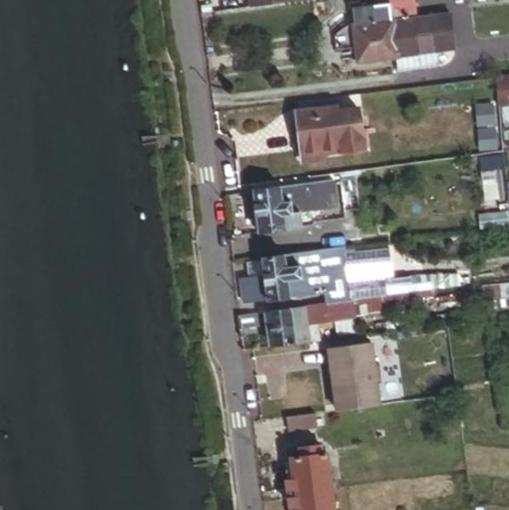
[(388,10),(386,0),(372,0),(373,2),(374,11),(388,10)]
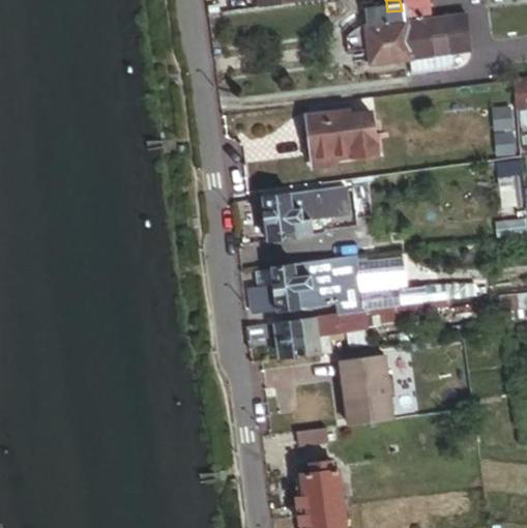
[(470,49),(466,12),(432,15),(429,0),(400,0),(402,10),(403,17),(408,55),(410,75),(448,70),(452,64),(451,52),(470,49)]
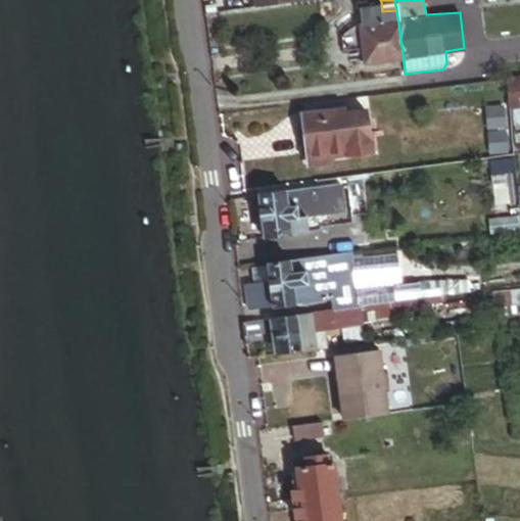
[(403,54),(397,16),(383,18),(382,11),(381,2),(360,5),(365,46),(360,47),(362,59),(403,54)]
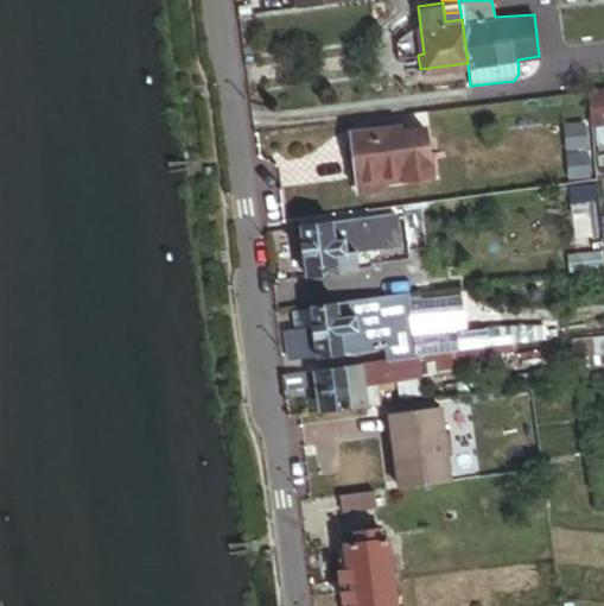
[(603,87),(589,90),(595,146),(603,145),(603,87)]
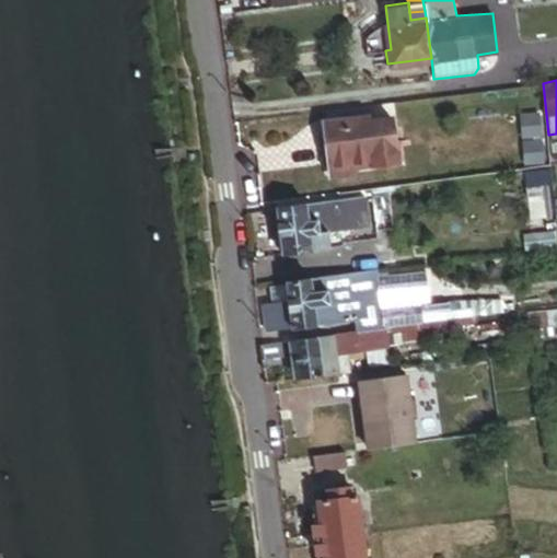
[(390,165),(385,120),(362,123),(361,113),(339,115),(340,125),(323,126),(327,172),(390,165)]
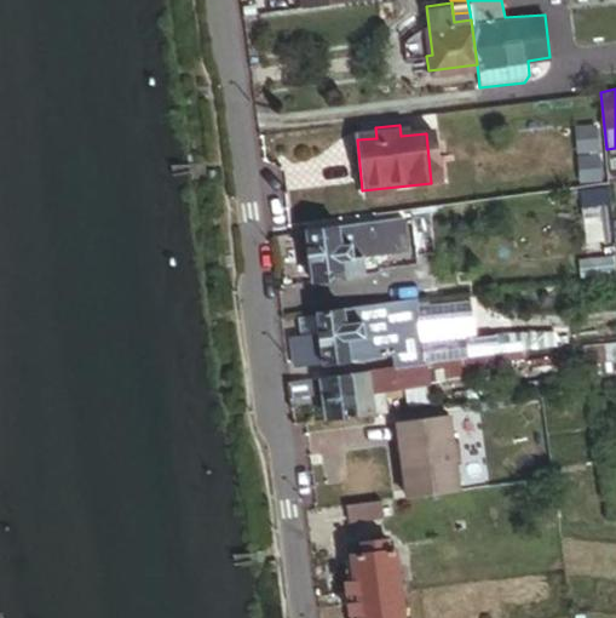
[(602,147),(599,125),(581,127),(583,149),(602,147)]
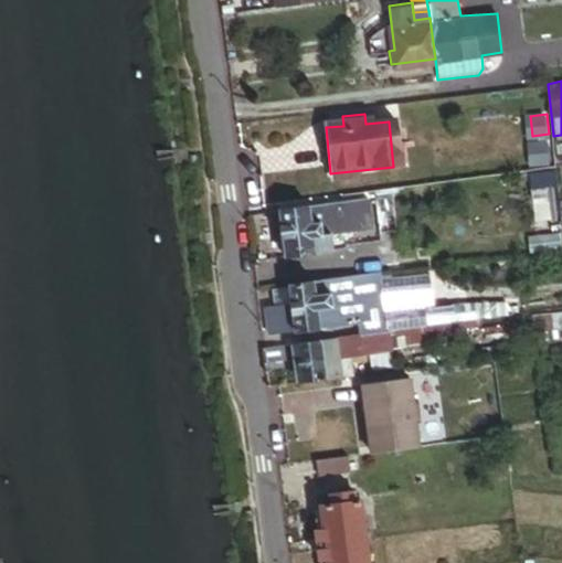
[(533,221),(549,219),(544,188),(529,190),(533,221)]
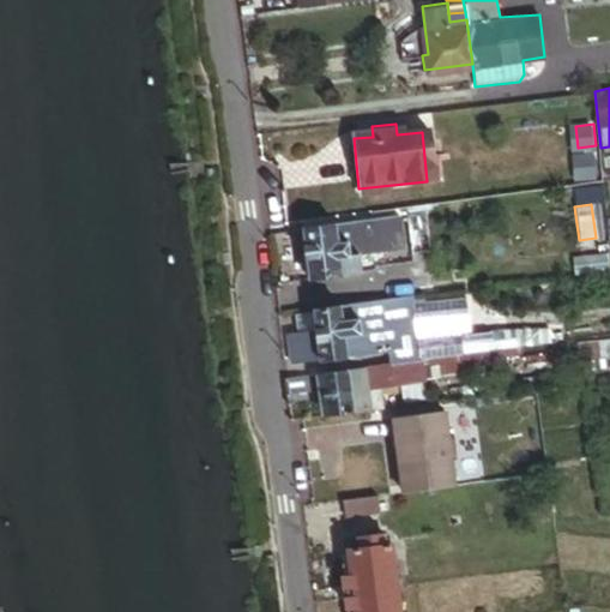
[(408,249),(402,210),(299,226),(307,279),(362,271),(360,255),(408,249)]
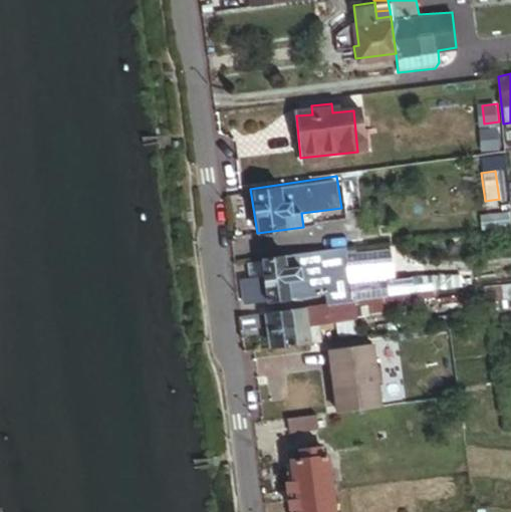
[(501,219),(500,209),(486,211),(487,221),(501,219)]
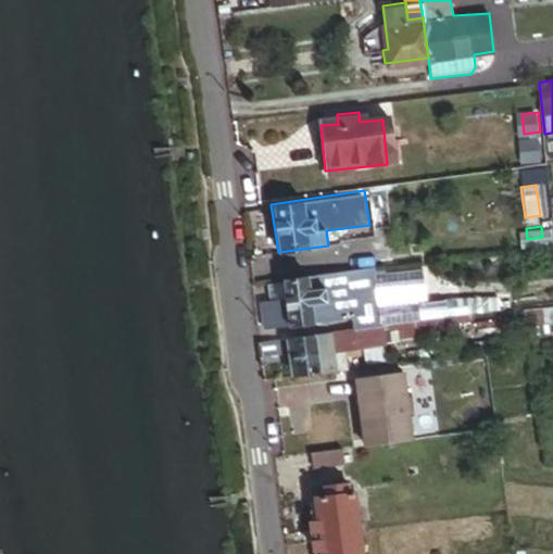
[(374,275),(373,267),(281,280),(284,297),(260,300),(264,328),(351,316),(353,328),(372,326),(380,324),(374,275)]
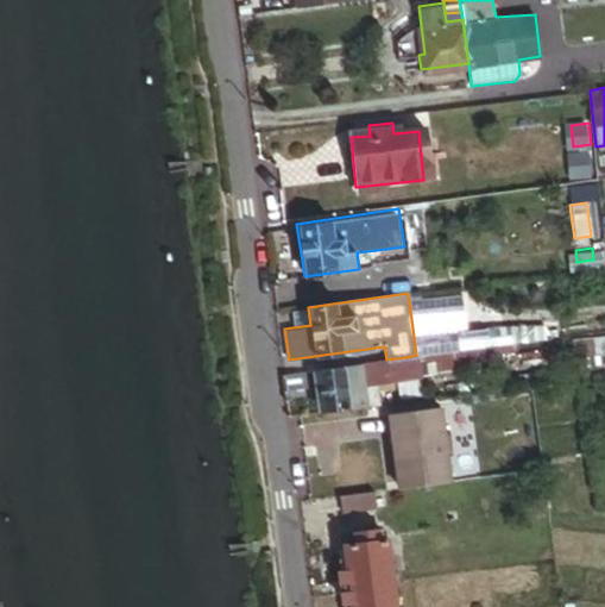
[(465,330),(460,294),(409,301),(416,355),(459,349),(457,331),(465,330)]
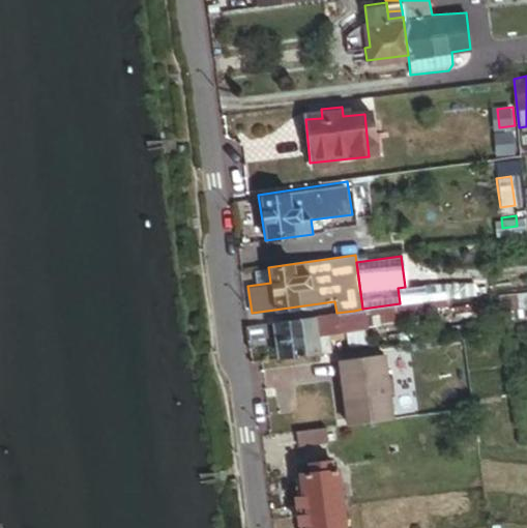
[(464,296),(462,284),(427,285),(429,300),(441,298),(464,296)]
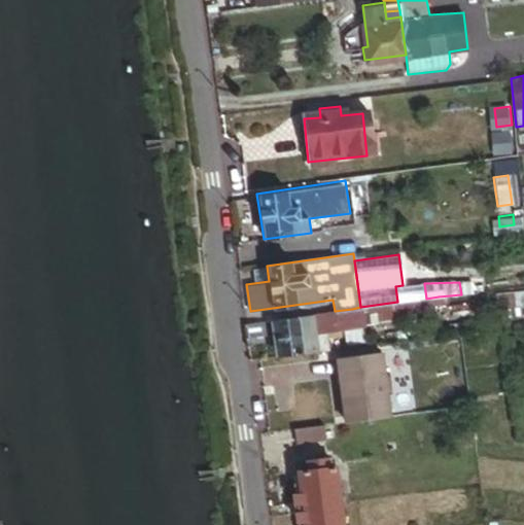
[(426,299),(424,283),(403,285),(395,286),(397,302),(426,299)]
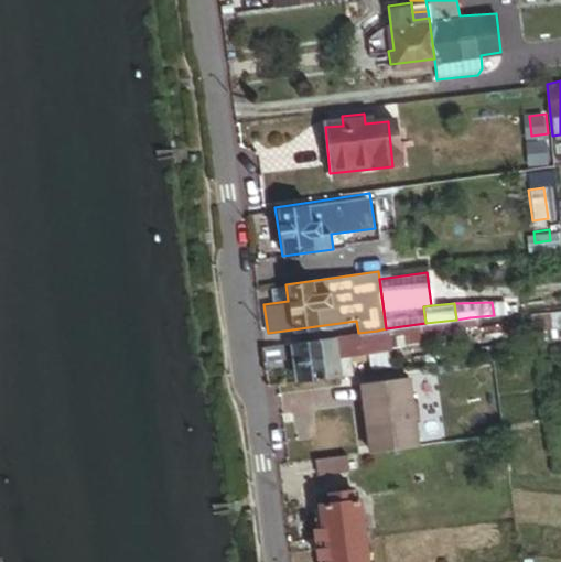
[(560,328),(560,319),(560,312),(529,316),(531,333),(560,328)]
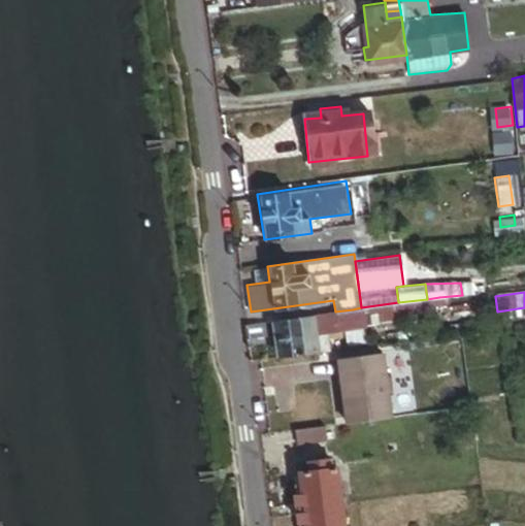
[(428,317),(427,307),(440,305),(439,297),(427,299),(398,302),(361,307),(353,309),(355,326),(428,317)]
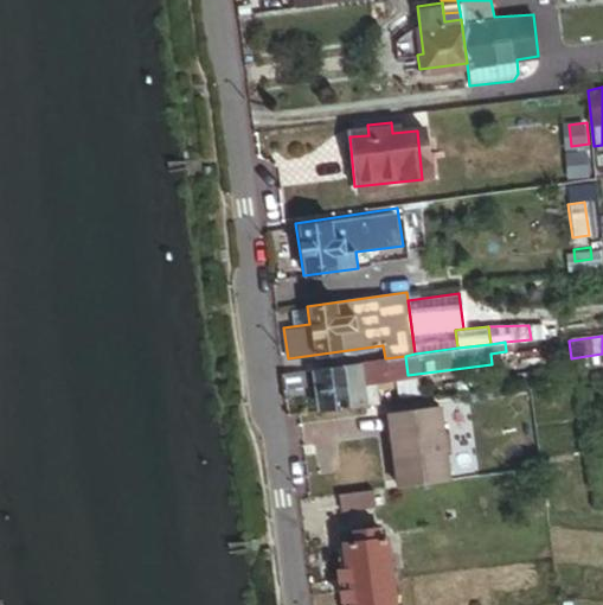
[(546,362),(545,349),(517,352),(519,365),(546,362)]
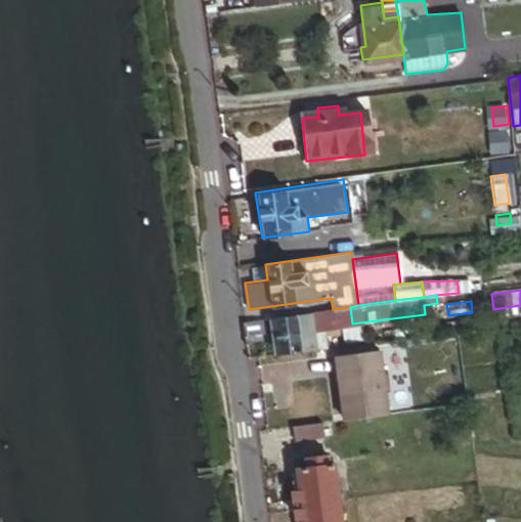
[(327,347),(324,329),(352,324),(352,323),(350,307),(333,309),(274,317),(279,353),(327,347)]
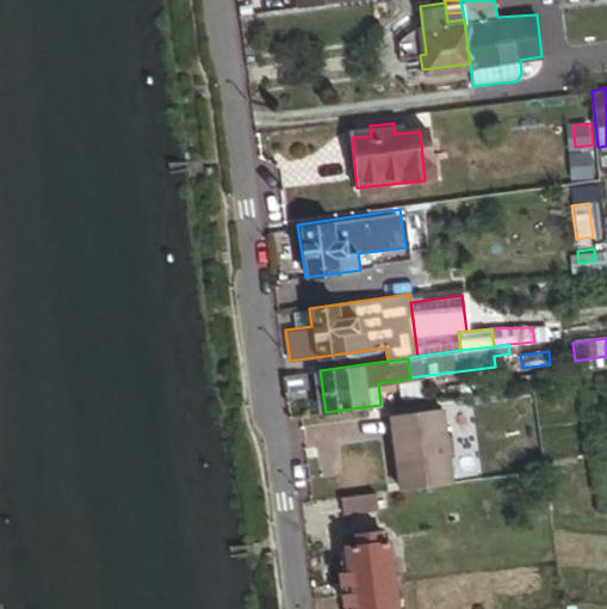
[(571,382),(606,376),(606,367),(596,368),(595,365),(569,369),(571,382)]
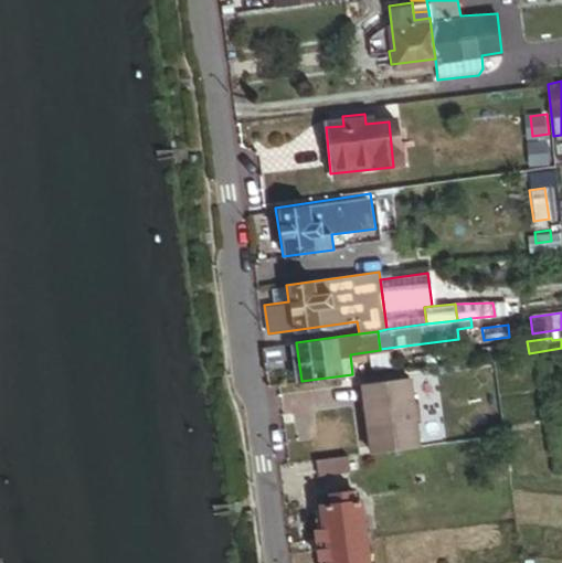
[(529,353),(527,341),(508,343),(510,356),(529,353)]
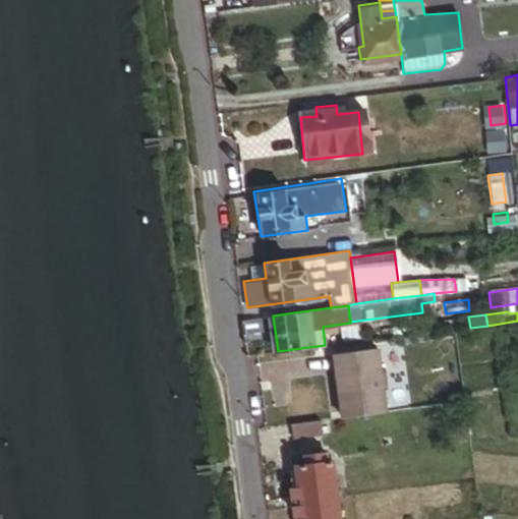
[(383,412),(375,350),(332,355),(340,418),(383,412)]
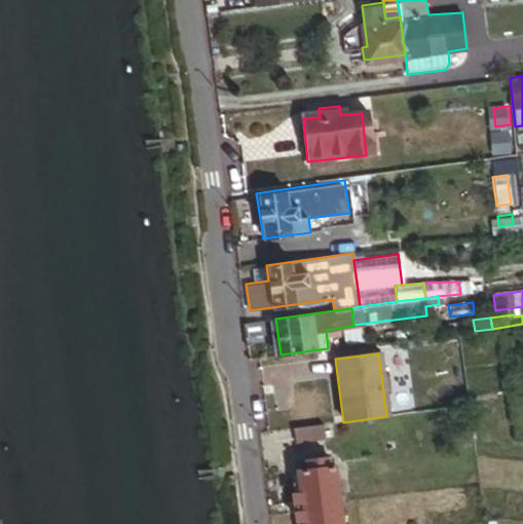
[(325,439),(323,424),(293,428),(295,443),(325,439)]
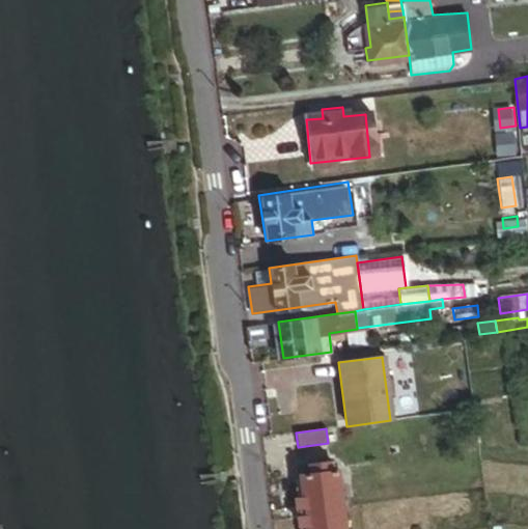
[(346,528),(339,469),(333,470),(332,460),(309,463),(310,472),(301,473),(302,484),(303,495),(298,496),(301,524),(307,524),(308,528),(346,528)]
